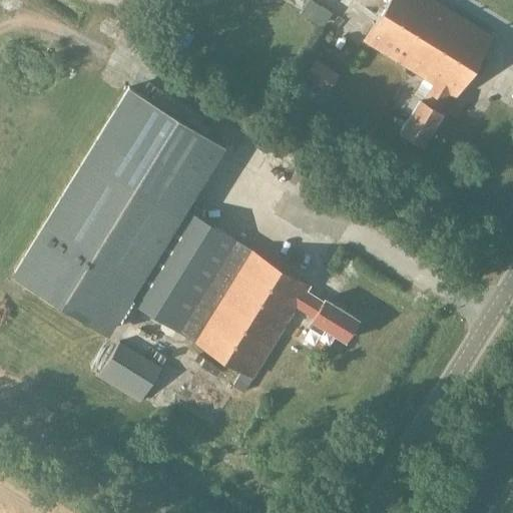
[(490,35),(432,0),(386,0),(362,39),(422,77),(447,93),(452,96),(490,35)]
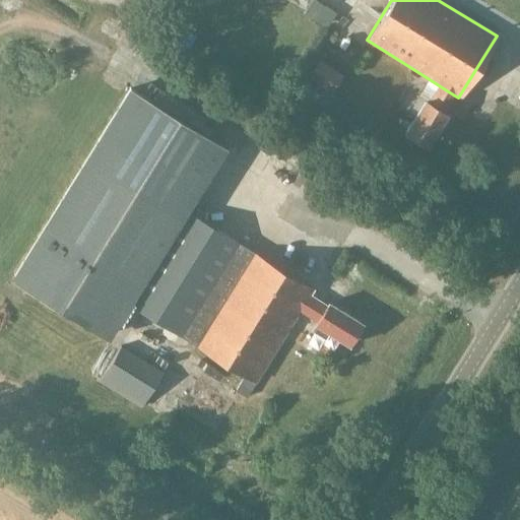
[(340,74),(319,61),(307,80),(328,93),(340,74)]
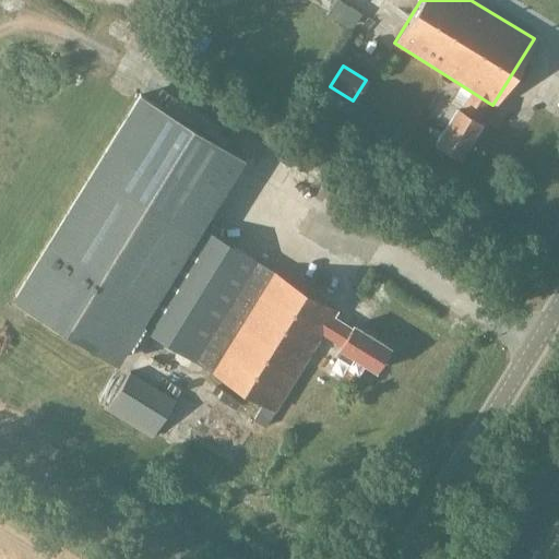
[(476,119),(487,102),(460,84),(448,103),(455,107),(433,143),(456,158),(479,121),(476,119)]
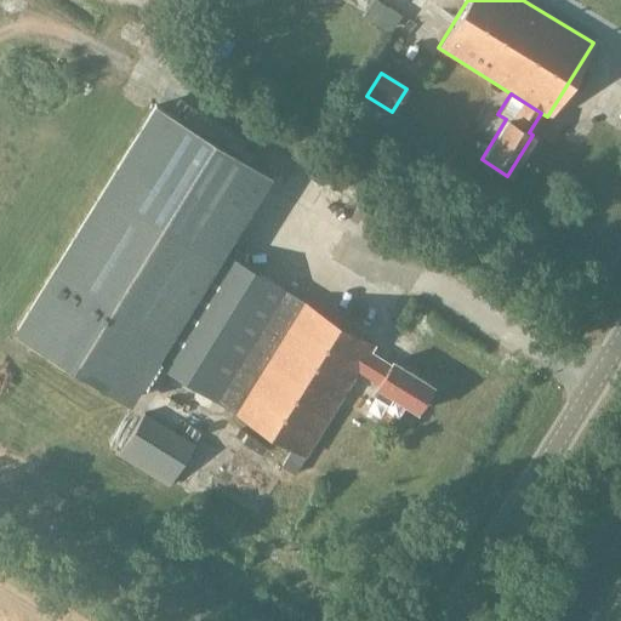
[(154,107),(17,331),(130,400),(153,362),(305,455),(357,370),(377,383),(376,386),(369,396),(386,406),(392,397),(416,411),(432,386),(391,362),(388,365),(368,352),(372,346),(220,252),(267,176),(154,107)]
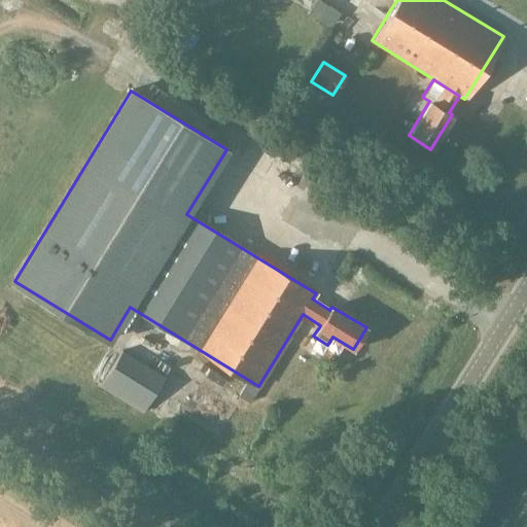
[(64,115),(77,104),(71,96),(58,107),(64,115)]
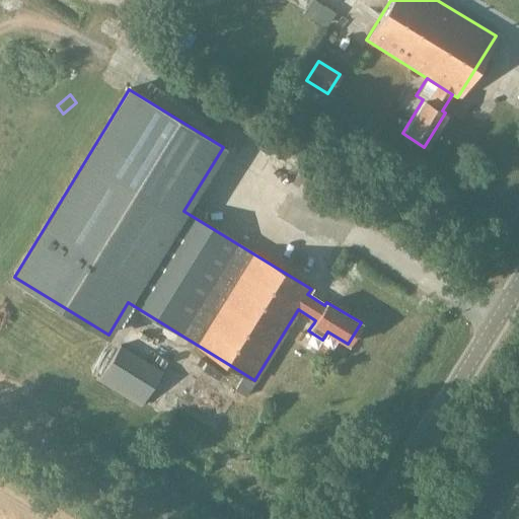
[(306,178),(297,172),(294,178),(302,183),(306,178)]
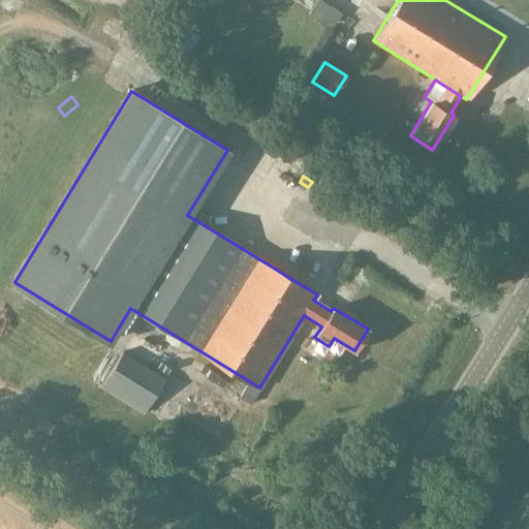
[(165,377),(121,350),(98,387),(142,414),(165,377)]
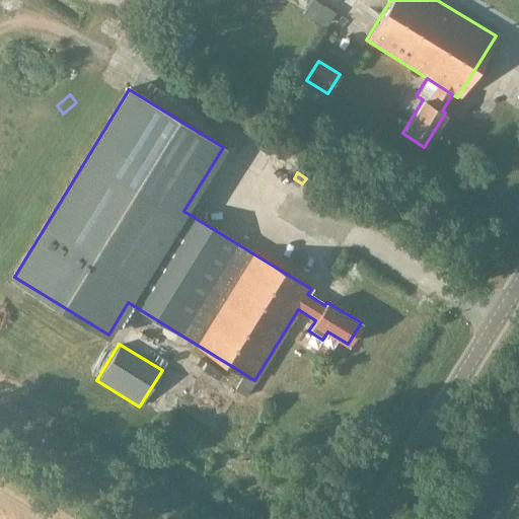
[(202,357),(189,361),(194,375),(207,371),(202,357)]
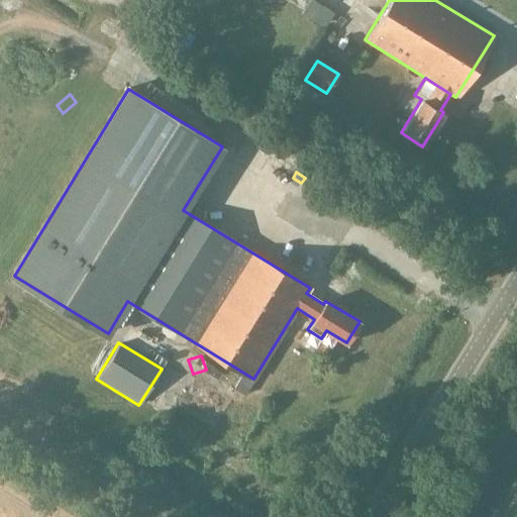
[(194,395),(201,386),(188,376),(181,385),(194,395)]
